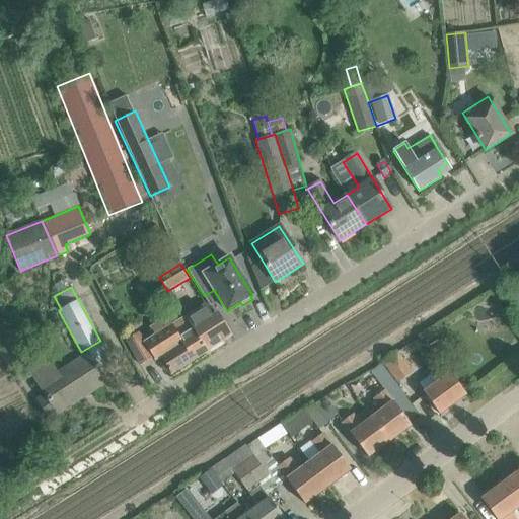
[(232,336),(218,313),(213,316),(205,304),(184,317),(193,329),(193,328),(207,351),(232,336)]
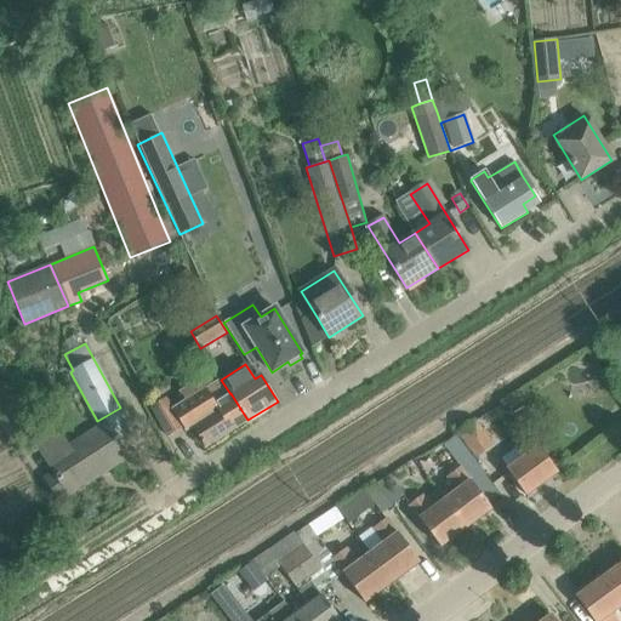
[(205,448),(248,420),(231,393),(231,394),(221,380),(206,388),(200,377),(180,391),(186,400),(172,408),(166,398),(149,409),(154,416),(167,437),(183,427),(186,431),(192,427),(205,448)]
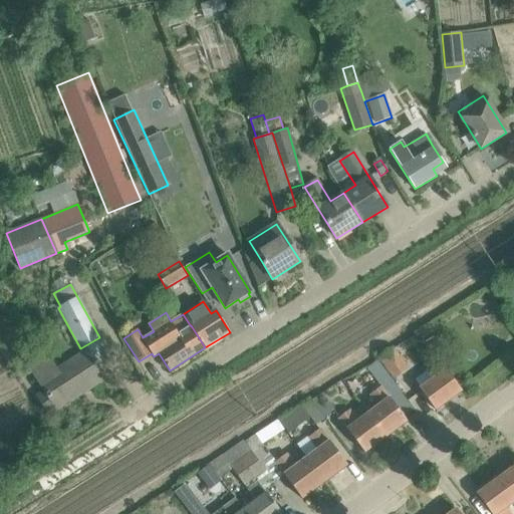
[(378,357),(395,378),(409,368),(393,346),(378,357)]
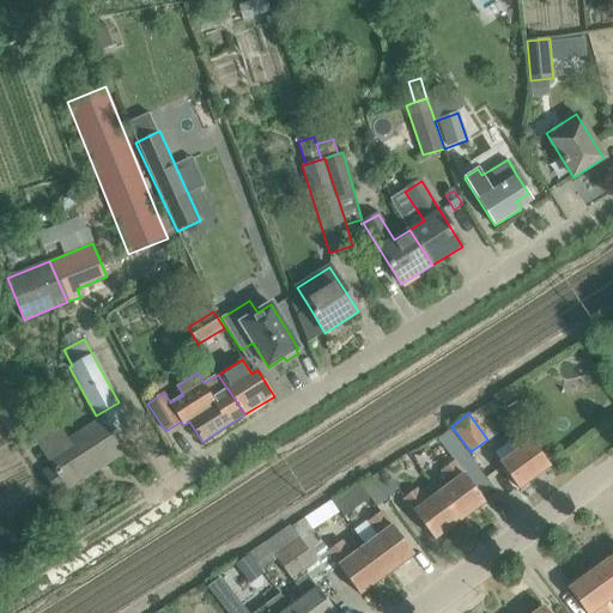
[(43,472),(58,493),(125,450),(104,418),(70,441),(56,420),(32,435),(53,466),(43,472)]
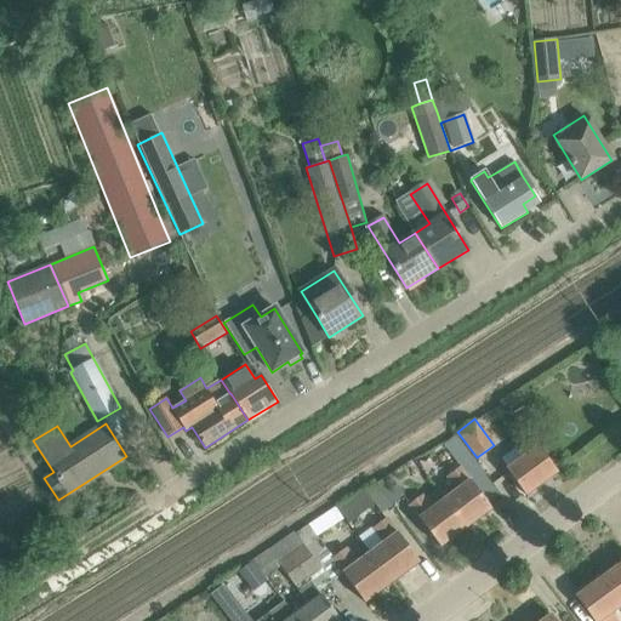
[(527,432),(523,427),(510,437),(513,442),(524,456),(506,468),(527,495),(557,473),(537,446),(527,432)]
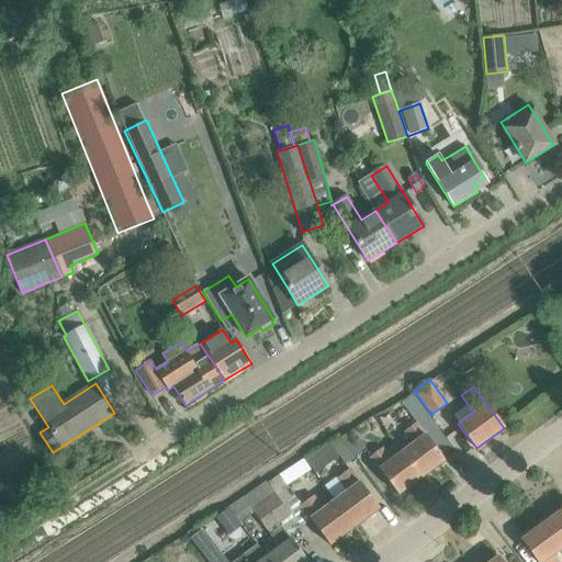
[(411,416),(422,407),(413,394),(401,403),(411,416)]
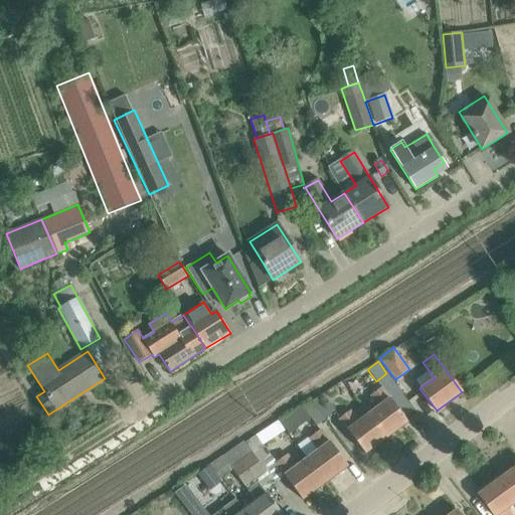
[(379,406),(368,414),(386,438),(407,422),(389,398),(381,387),(371,394),(379,406)]
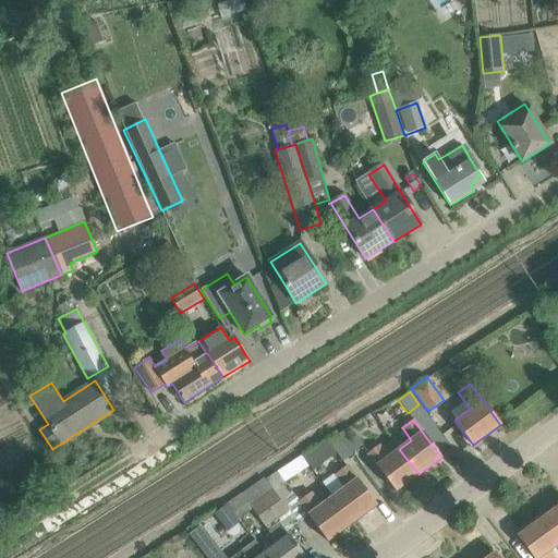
[(337,434),(352,453),(362,446),(348,426),(337,434)]
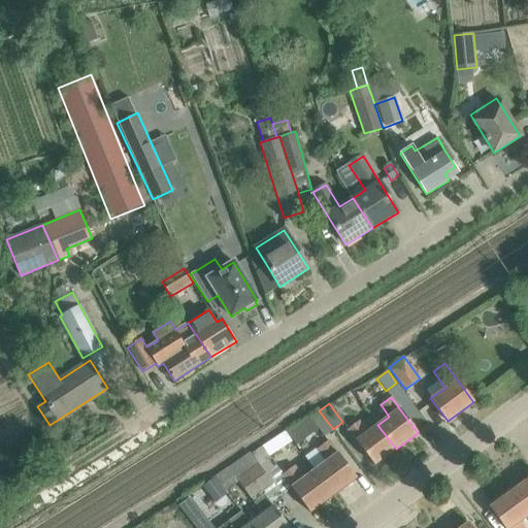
[(396,449),(377,425),(367,432),(358,421),(349,428),(357,440),(356,440),(374,465),(396,449)]
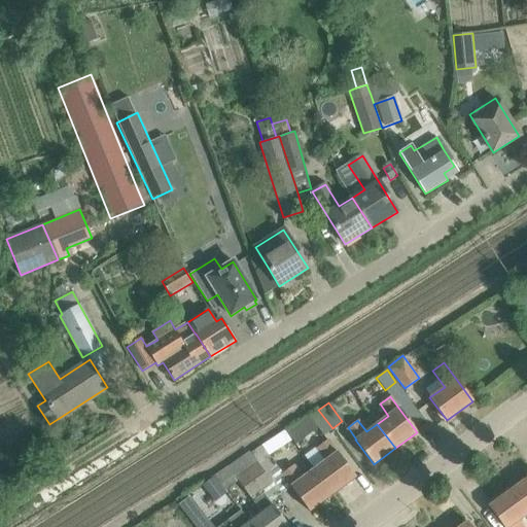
[(296,426),(286,433),(291,441),(294,446),(305,438),(296,426)]
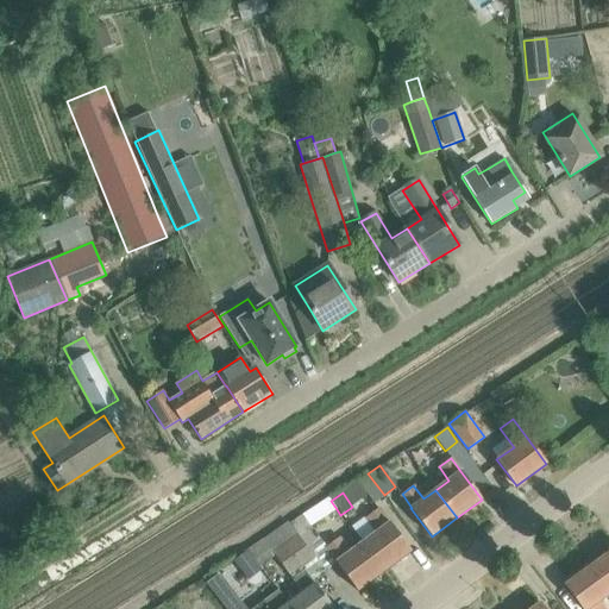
[(376,532),(363,542),(384,571),(412,551),(389,522),(378,508),(365,518),(376,532)]
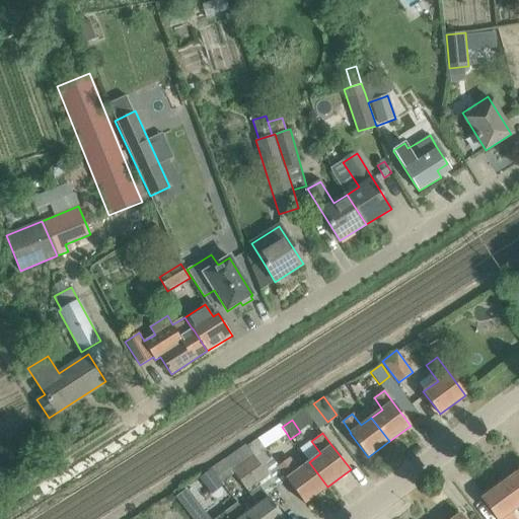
[(256,439),(246,446),(261,465),(271,458),(256,439)]
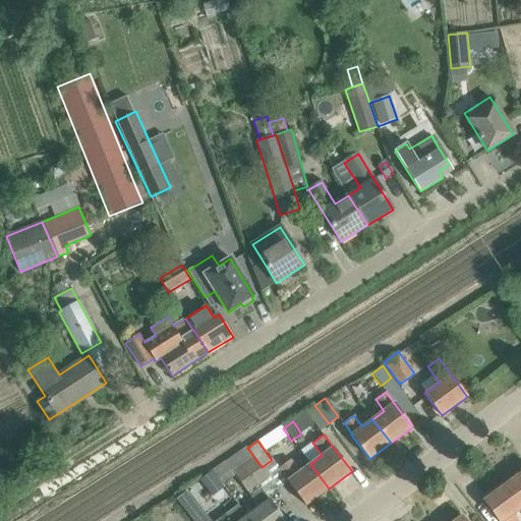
[(262,467),(247,448),(245,446),(212,471),(222,484),(235,475),(247,491),(269,476),(262,467)]
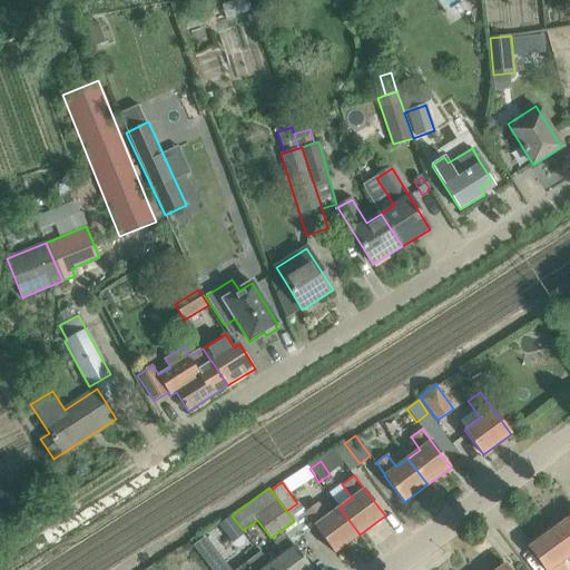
[(360,534),(340,508),(326,517),(317,503),(305,512),(315,526),(314,526),(335,553),(360,534)]
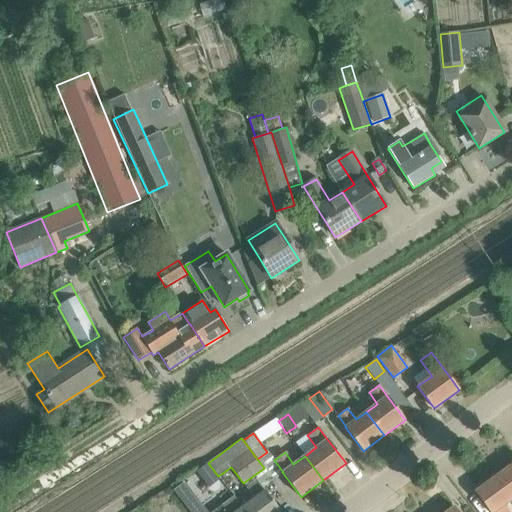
[(197,471),(204,481),(214,472),(207,463),(197,471)]
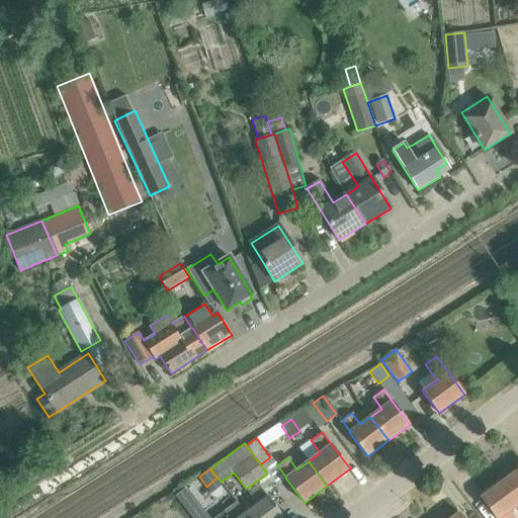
[(517,469),(503,481),(517,501),(517,469)]
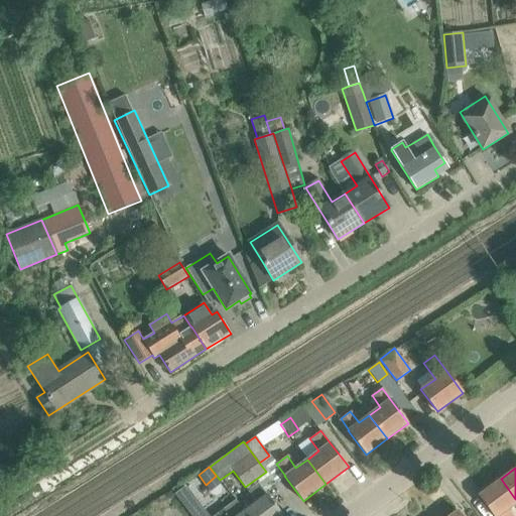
[(515,503),(515,499),(501,479),(478,496),(493,515),(512,515),(508,509),(515,503)]
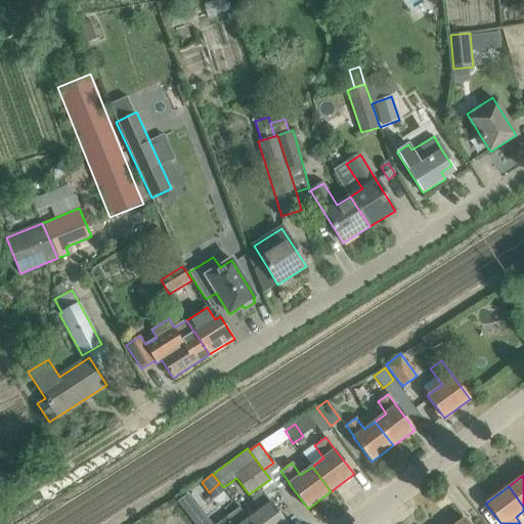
[(260,510),(248,519),(252,523),(287,523),(288,523),(271,501),(270,501),(262,490),(252,498),(260,510)]
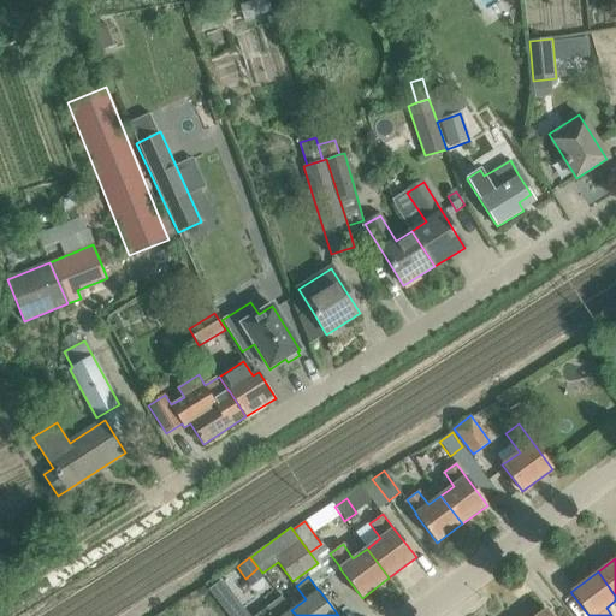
[(208,591),(227,615),(249,615),(221,580),(208,591)]
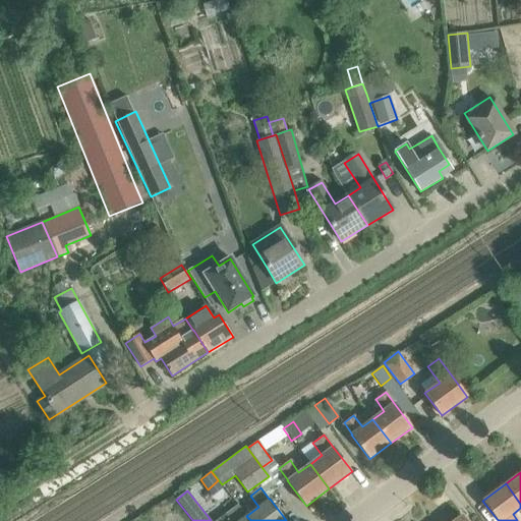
[(250,520),(246,516),(238,505),(216,520),(215,520),(250,520)]
